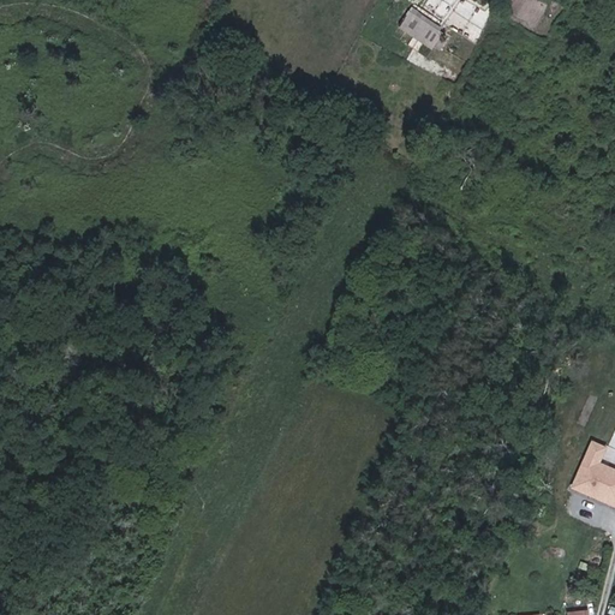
[(553,9),(549,0),(537,0),(535,1),(538,13),(553,9)]
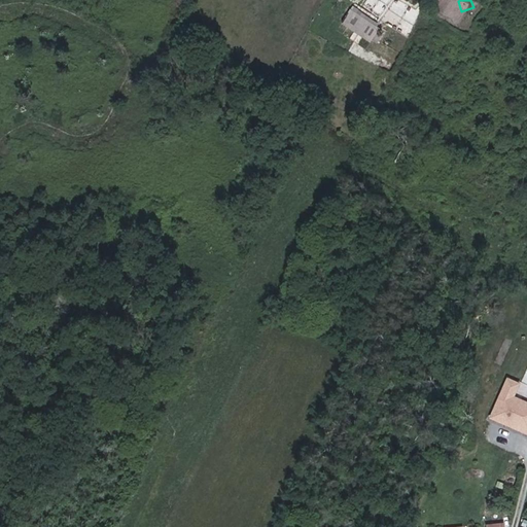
[(372,41),(379,29),(350,10),(342,23),(372,41)]
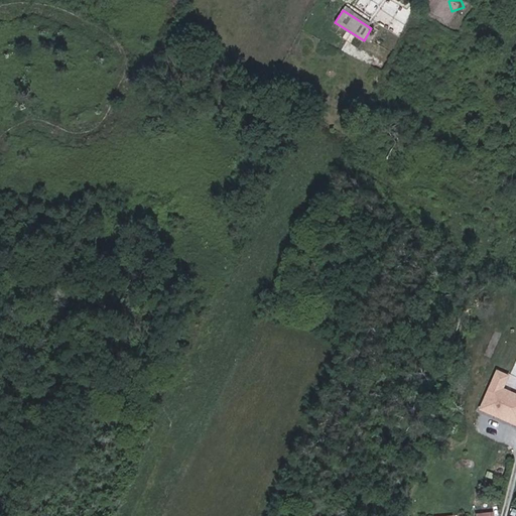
[(333,82),(338,75),(330,69),(325,76),(333,82)]
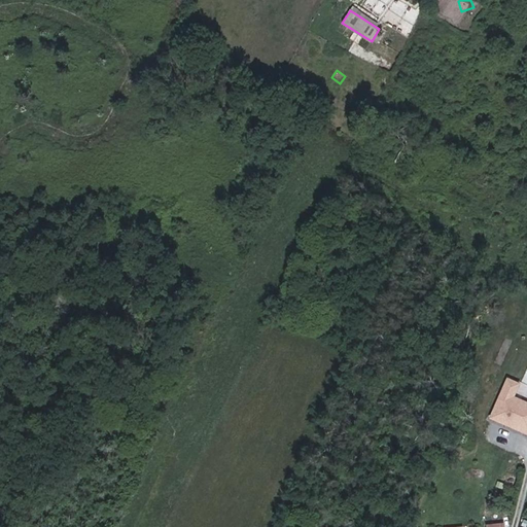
[(526,432),(526,398),(517,395),(522,381),(506,376),(490,418),(526,432)]
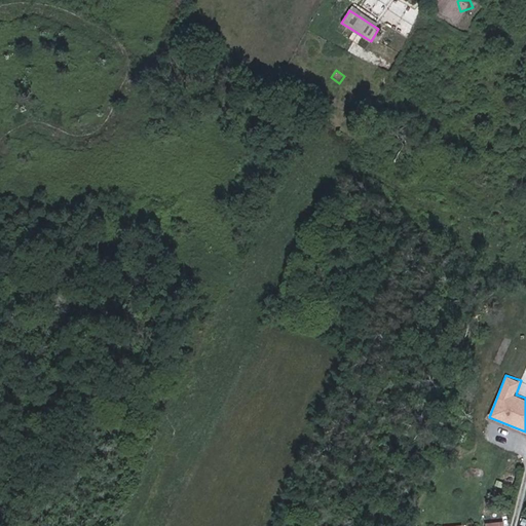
[(496,441),(500,434),(494,430),(490,438),(491,438),(487,446),(492,449),(496,441)]
